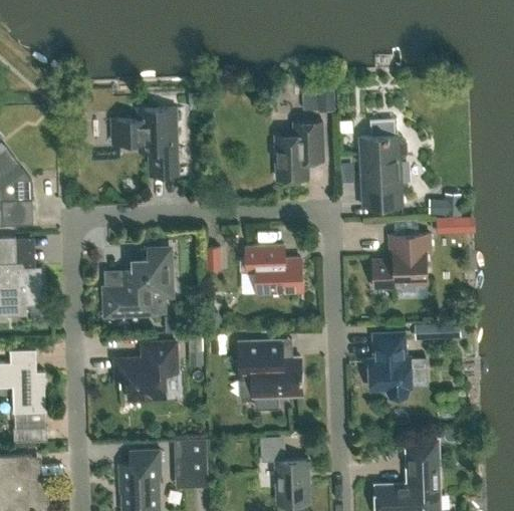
[(308,87),(309,110),(318,110),(318,112),(334,112),(334,85),(317,86),(308,87)]
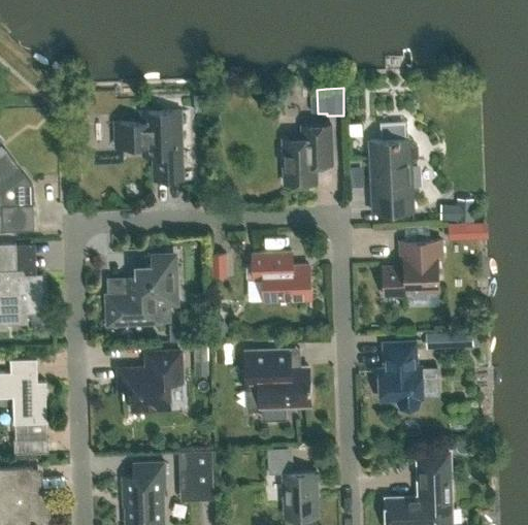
[(116,125),(117,148),(144,146),(144,157),(159,156),(160,181),(182,181),(179,112),(143,113),(143,124),(116,125)]
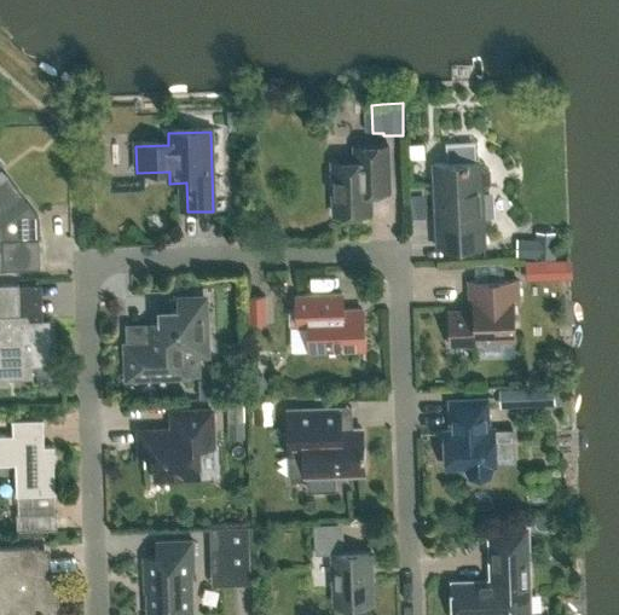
[(433,166),(438,251),(484,249),(481,190),(485,190),(490,185),(489,173),(485,169),(480,169),(480,164),(479,164),(478,144),(446,146),(446,166),(433,166)]
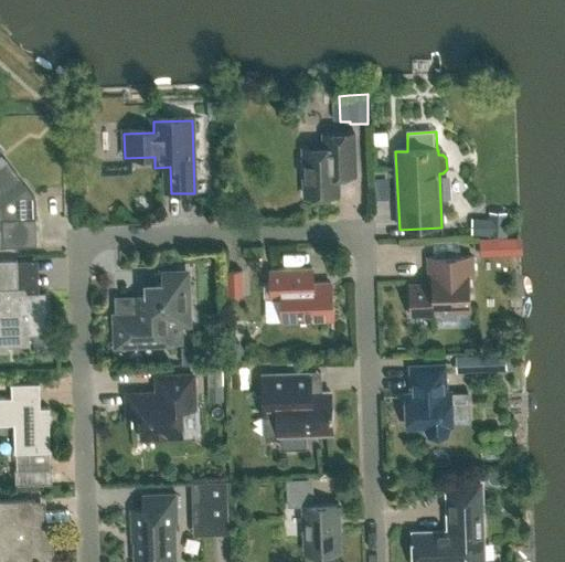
[(304,151),(304,158),(299,161),(300,171),(304,175),(305,198),(338,197),(338,179),(355,178),(354,135),(323,136),(323,150),(304,151)]
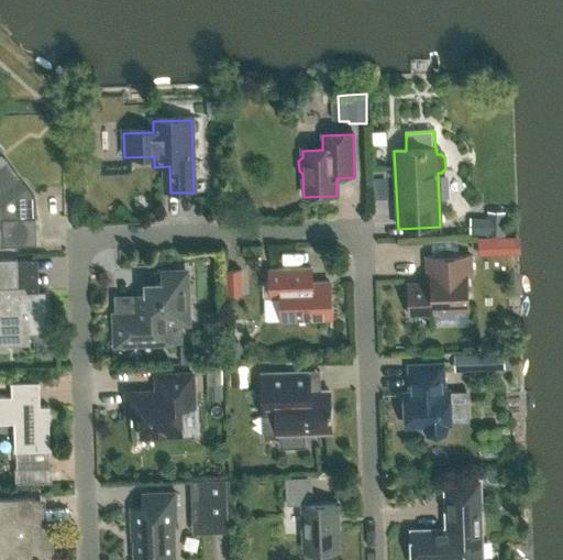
[(0,248),(36,246),(35,199),(24,186),(22,188),(11,173),(0,158),(0,248)]
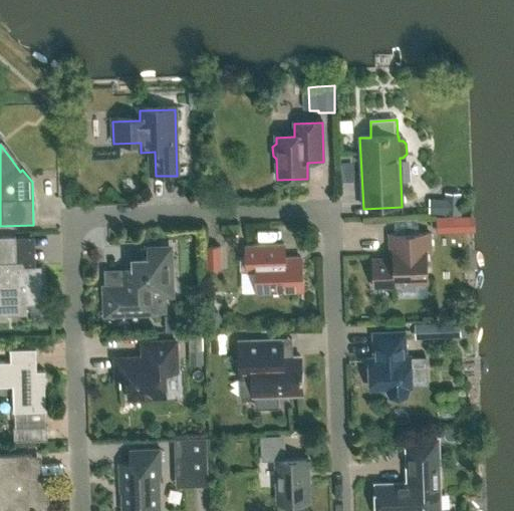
[(444,201),(429,201),(429,215),(444,215),(444,201)]
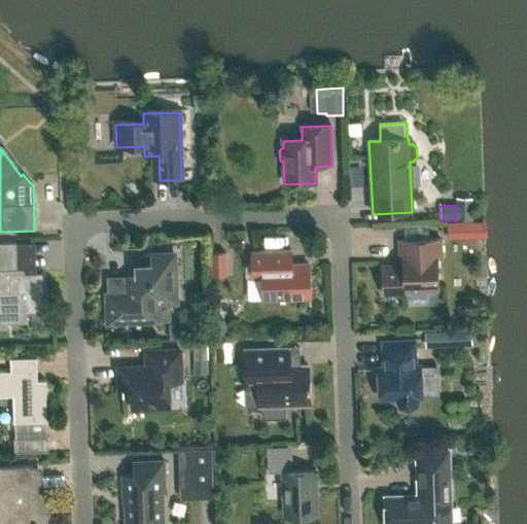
[(448,236),(459,235),(459,240),(466,239),(465,224),(447,225),(448,236)]
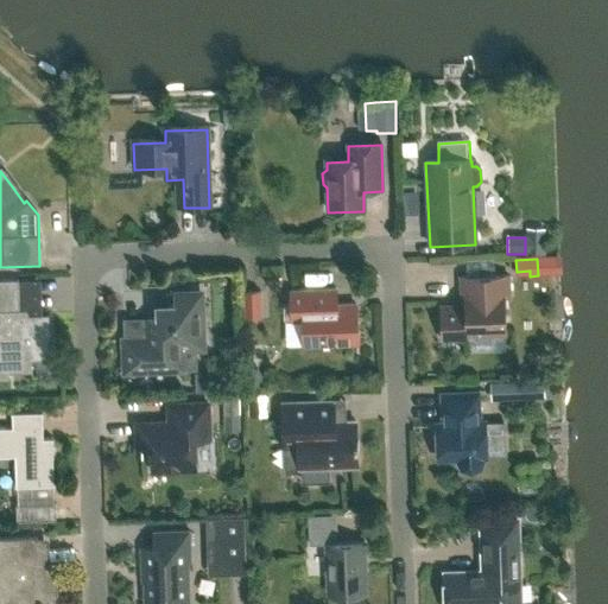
[(441,309),(442,341),(469,339),(468,336),(505,335),(504,298),(508,298),(507,278),(461,279),(462,309),(441,309)]
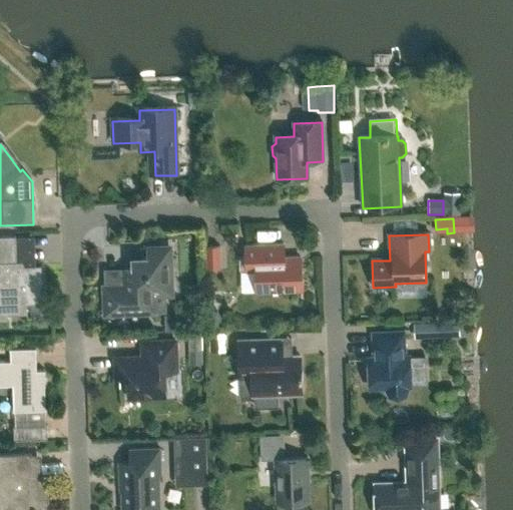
[(25,268),(25,267),(21,264),(16,264),(15,237),(0,237),(0,322),(7,322),(7,317),(26,316),(26,306),(43,305),(41,268),(25,268)]
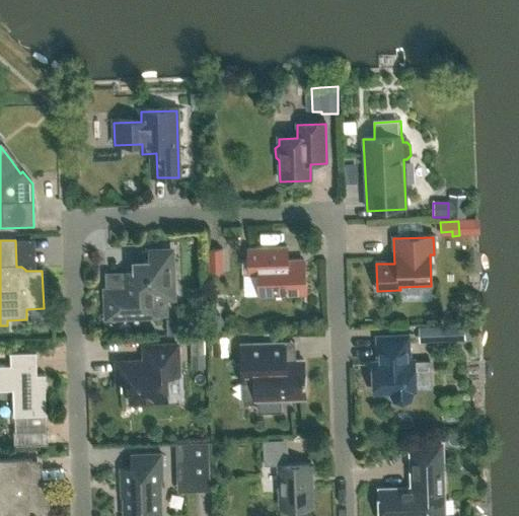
[(287,263),(287,248),(248,249),(249,276),(258,276),(260,296),(305,294),(304,262),(287,263)]
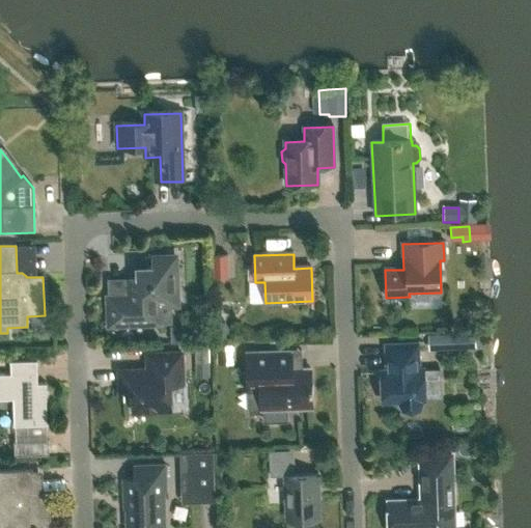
[(227,256),(213,257),(214,278),(228,278),(227,256)]
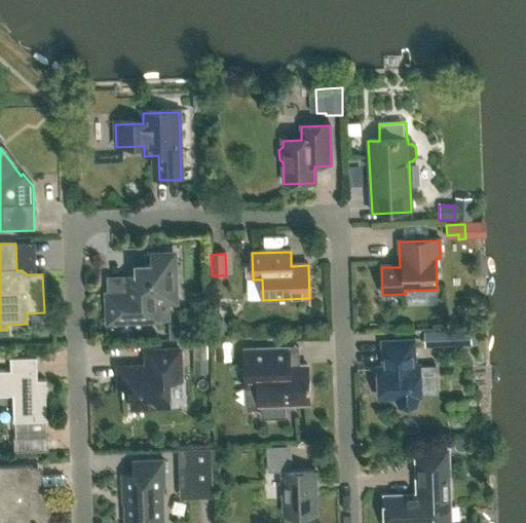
[(139,269),(137,271),(136,274),(136,277),(127,277),(128,296),(107,296),(108,324),(157,322),(157,304),(165,303),(175,293),(175,291),(177,289),(176,282),(175,279),(175,270),(176,269),(176,261),(174,259),(174,256),(153,257),(150,257),(150,260),(150,265),(146,265),(143,266),(141,267),(139,269)]
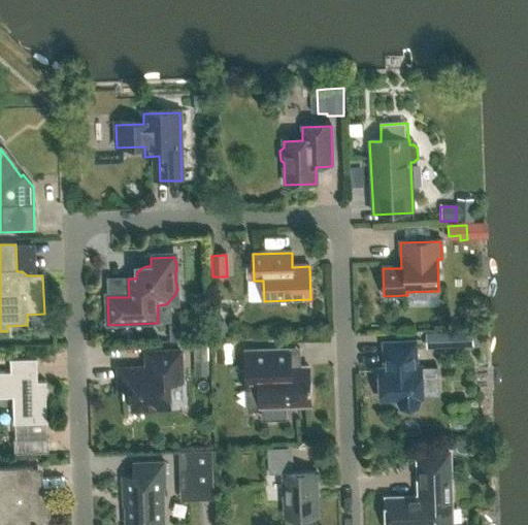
[(428,334),(428,349),(449,348),(448,333),(428,334)]
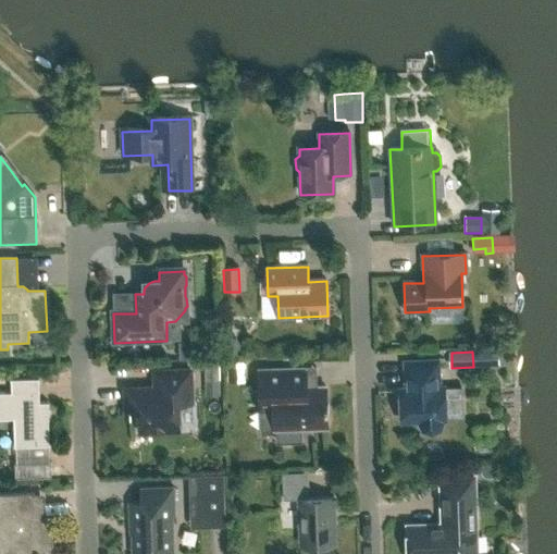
[(400,391),(401,423),(420,422),(420,425),(421,428),(423,432),(426,434),(431,434),(435,433),(438,431),(441,428),(442,423),(442,421),(446,421),(444,389),(438,389),(437,362),(405,364),(406,390),(400,391)]
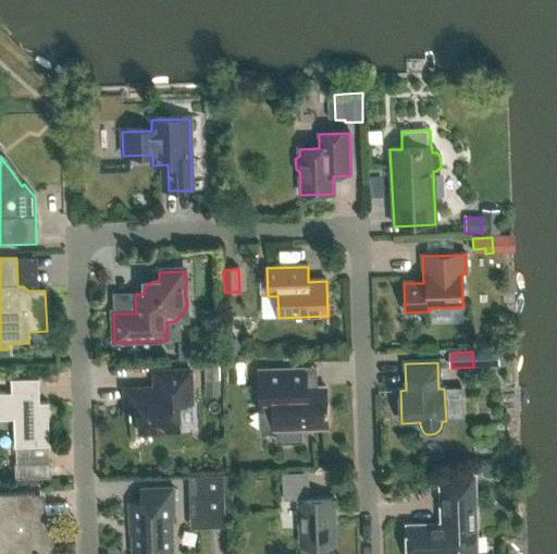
[(220,365),(205,366),(206,383),(221,382),(220,365)]
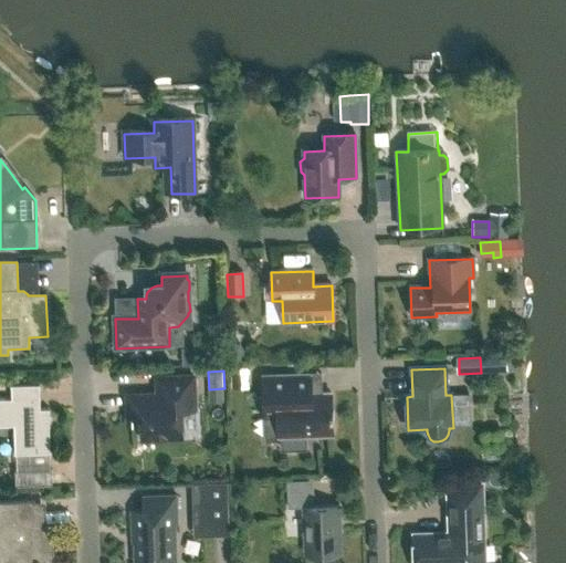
[(232,388),(251,387),(250,371),(231,372),(232,388)]
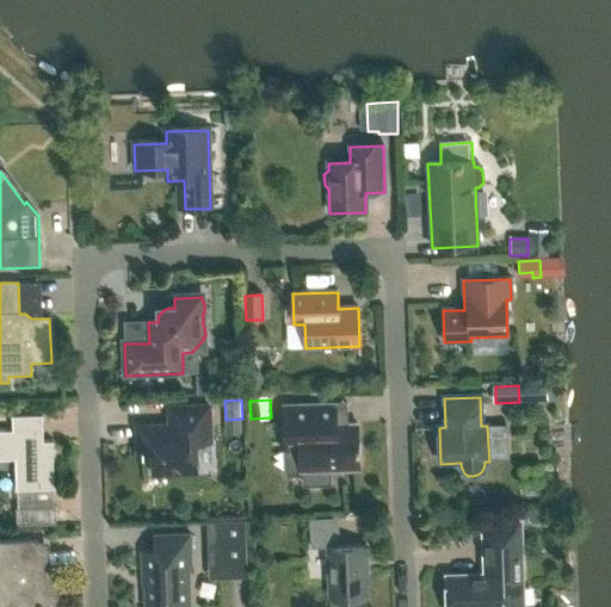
[(333,406),(320,406),(284,407),(285,472),(304,472),(304,487),(329,485),(329,471),(358,470),(358,451),(359,451),(359,445),(358,445),(357,426),(334,426),(333,406)]
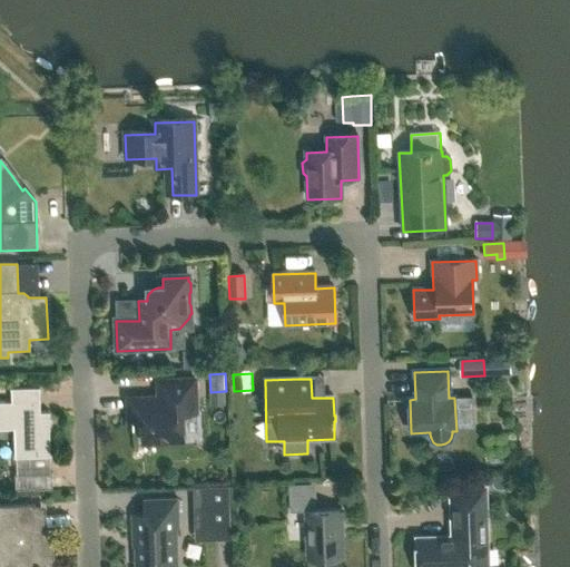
[(165,399),(128,400),(129,422),(141,422),(143,440),(159,440),(159,443),(184,442),(183,412),(196,412),(195,381),(165,382),(165,399)]
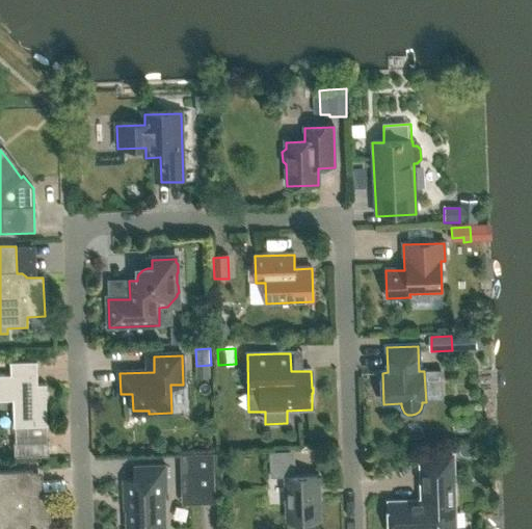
[(14,428),(48,427),(47,386),(38,386),(37,363),(9,364),(10,365),(11,365),(11,376),(0,376),(0,401),(14,401),(15,427),(14,427),(14,428)]
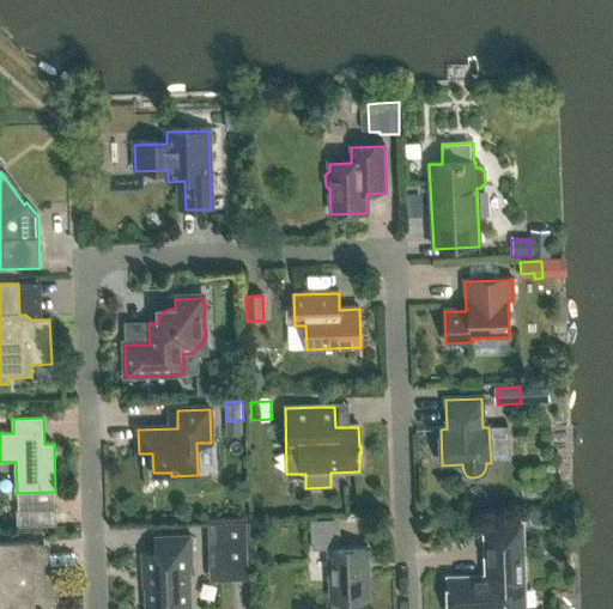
[(17,511),(17,527),(56,525),(55,510),(17,511)]
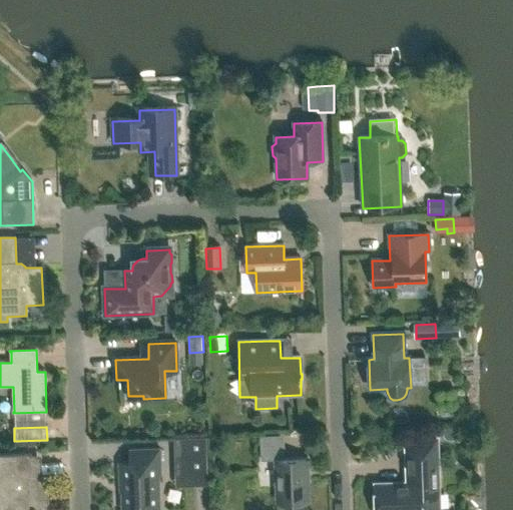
[(173,439),(175,487),(207,486),(205,438),(173,439)]
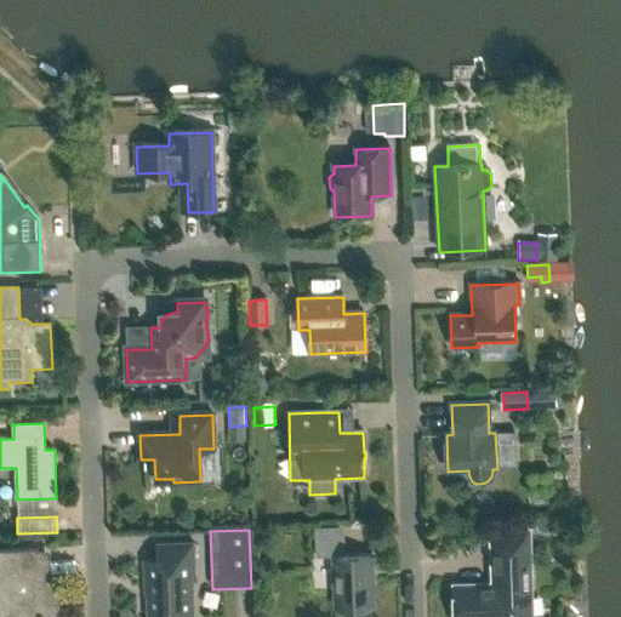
[(530,616),(528,533),(493,535),(494,587),(451,588),(453,616),(530,616)]
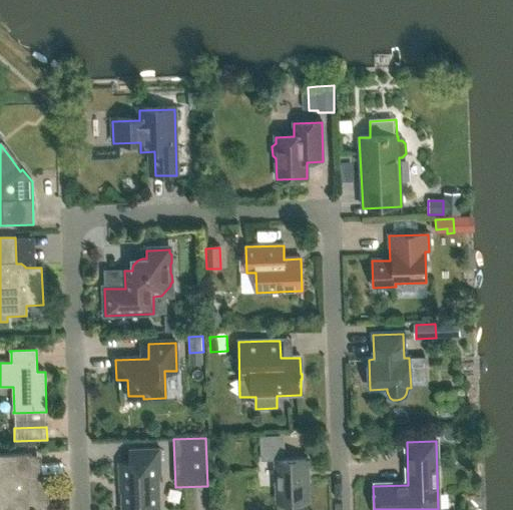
[(298,503),(309,502),(307,460),(285,461),(285,449),(261,450),(261,462),(275,461),(277,503),(288,503),(293,508),(298,503)]
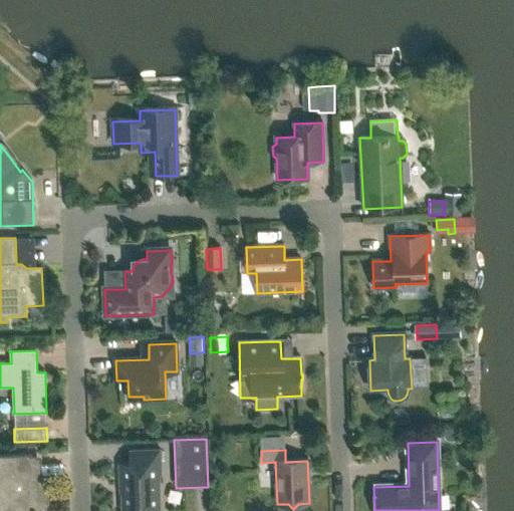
[(119,465),(119,483),(123,483),(124,510),(158,510),(156,466),(161,465),(161,452),(134,453),(135,465),(119,465)]
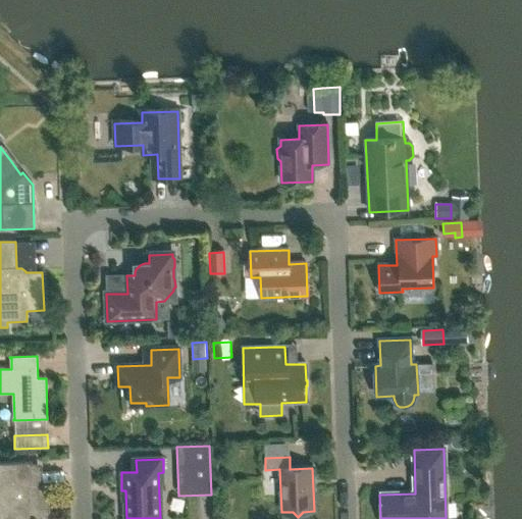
[(50,518),(48,486),(33,487),(32,463),(0,464),(0,518),(50,518)]
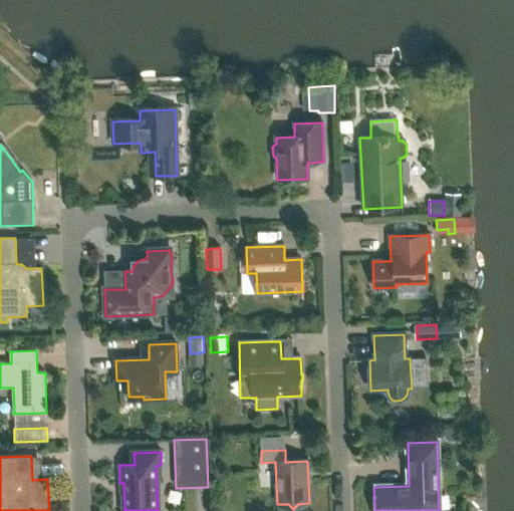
All buildings are outlined.
